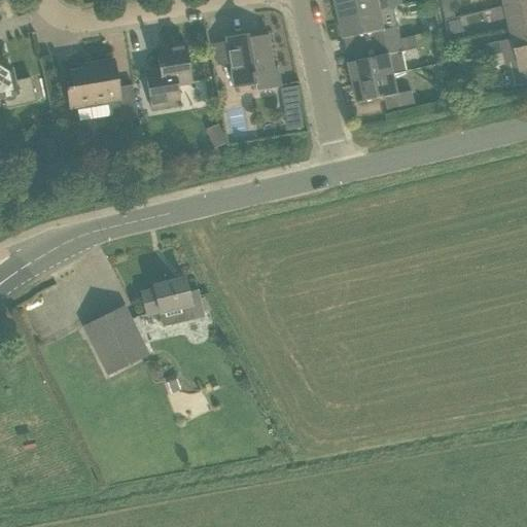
[(398,0),(336,0),(340,19),(382,9),(400,5),(398,0)]
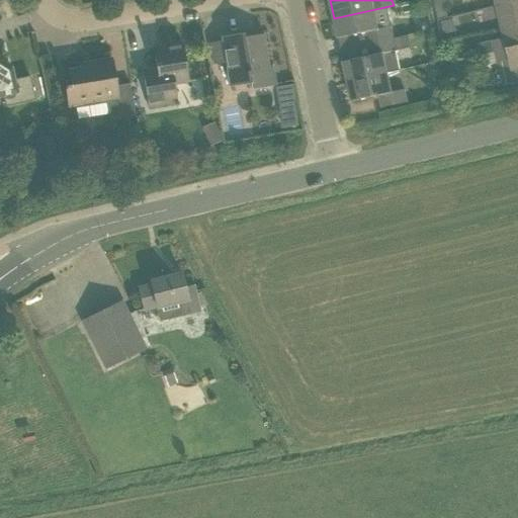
[(433,0),(437,19),(448,17),(447,12),(450,6),(445,2),(444,0),(433,0)]
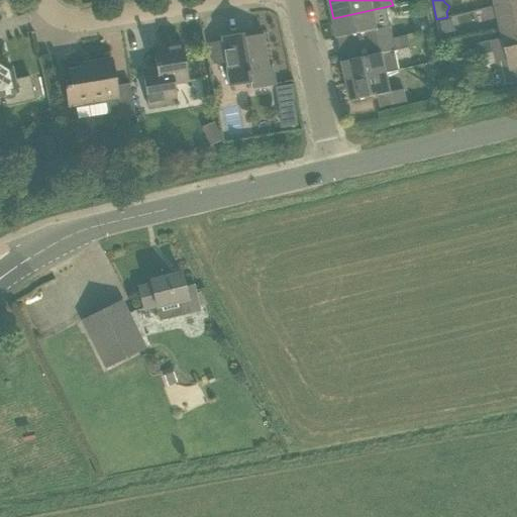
[(516,1),(496,6),(495,4),(483,7),(486,21),(499,18),(501,28),(516,23),(516,1)]
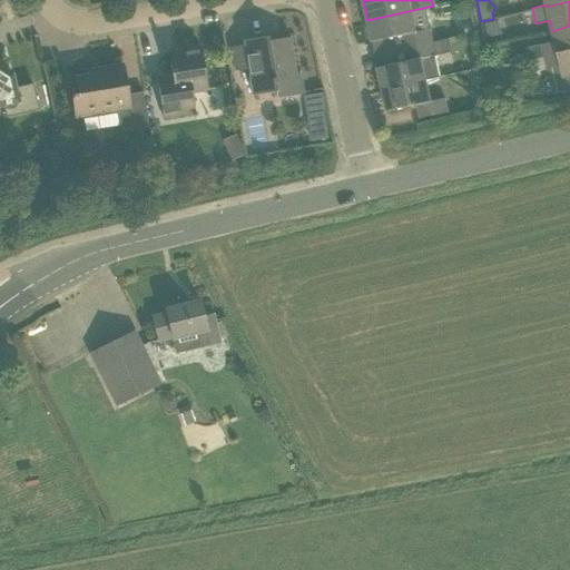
[(372,42),(394,37),(403,36),(406,49),(433,42),(431,30),(430,30),(425,8),(413,10),(367,20),(372,42)]
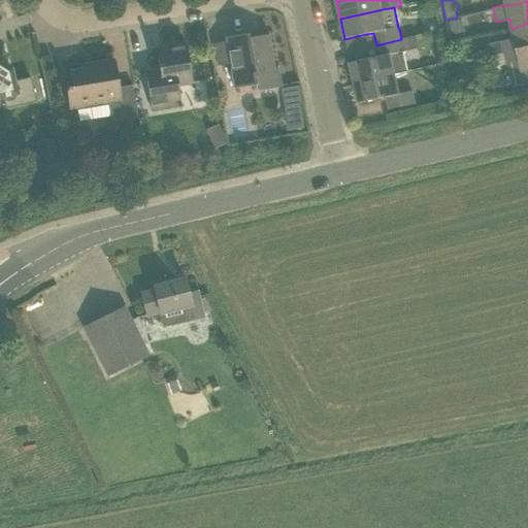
[(463,20),(449,23),(452,36),(465,33),(463,20)]
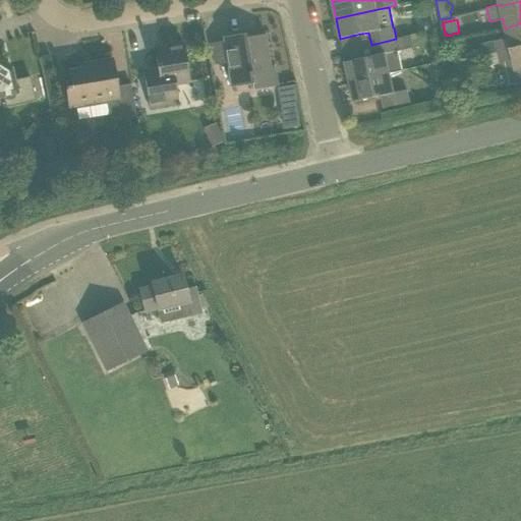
[(433,30),(432,21),(424,22),(425,32),(433,30)]
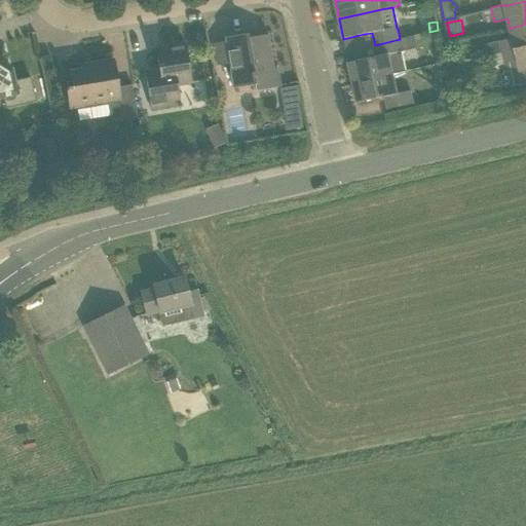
[(525,24),(510,29),(512,39),(499,42),(501,53),(525,47),(525,24)]
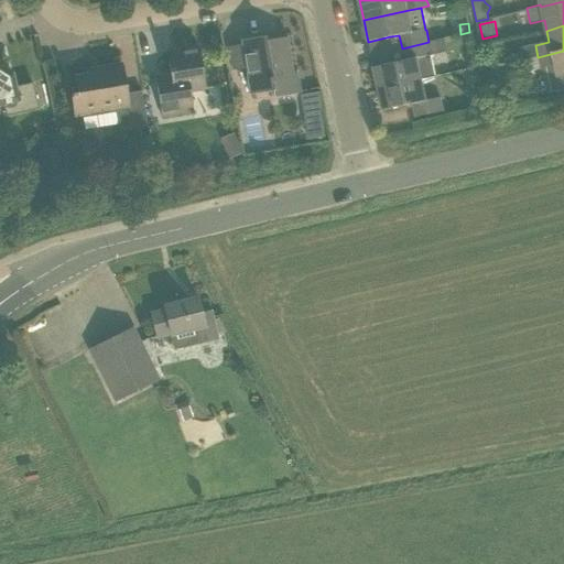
[(272,91),(272,97),(301,93),(297,73),(293,74),(286,36),(271,40),(272,43),(266,43),(264,36),(240,40),(249,95),(272,91)]
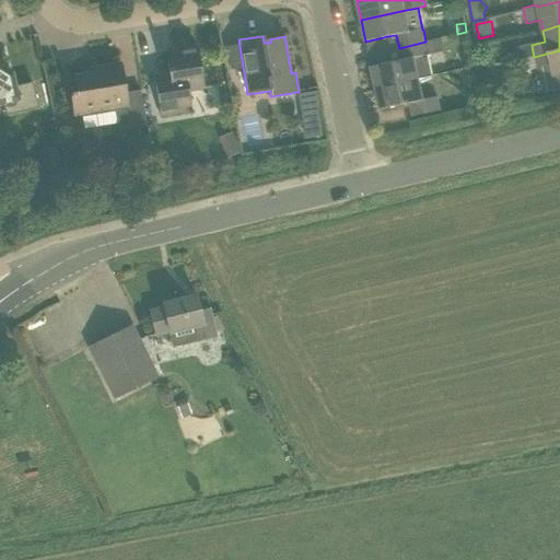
[(401,60),(393,62),(371,67),(376,89),(421,79),(433,77),(426,42),(399,48),(401,60)]
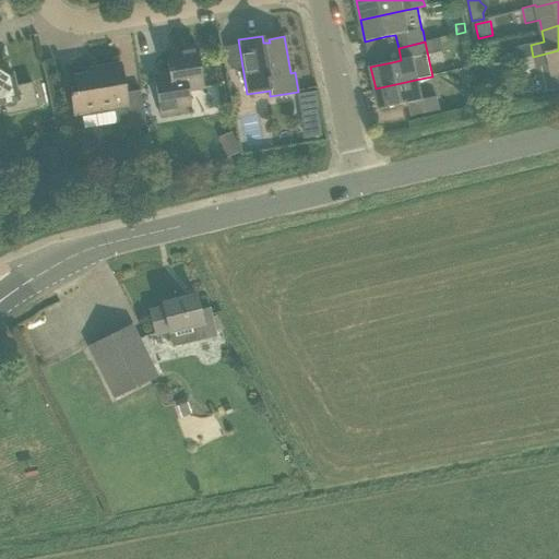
[(188,93),(203,90),(195,47),(165,51),(169,73),(153,75),(161,117),(191,111),(188,93)]
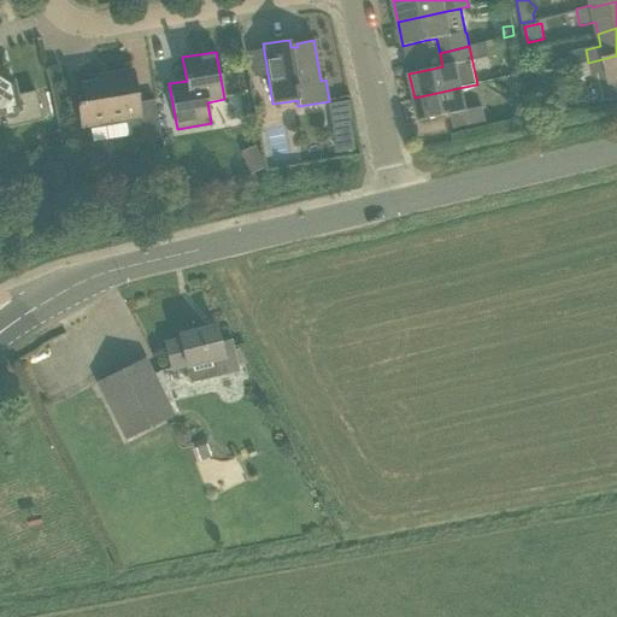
[(592,75),(595,88),(616,82),(616,56),(588,63),(588,64),(580,65),(582,77),(592,75)]
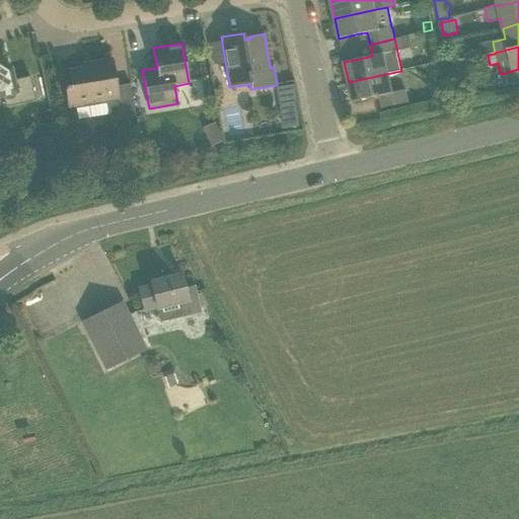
[(116,86),(115,79),(112,59),(91,63),(92,67),(69,71),(71,85),(65,86),(69,108),(75,107),(77,120),(108,115),(109,121),(135,117),(130,84),(116,86)]
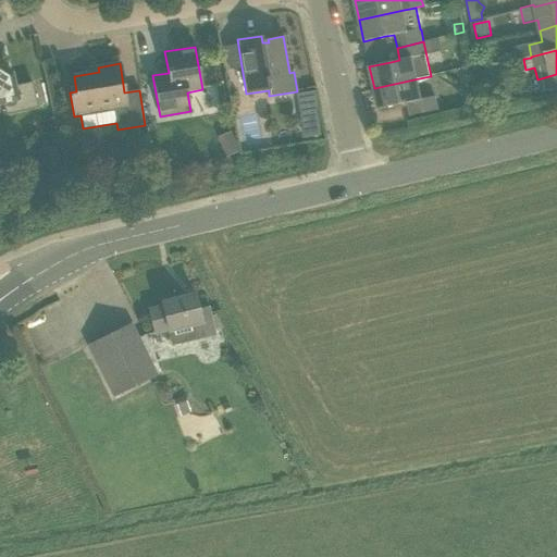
[(0,103),(2,103),(5,115),(38,108),(32,82),(15,86),(12,73),(0,65),(0,103)]
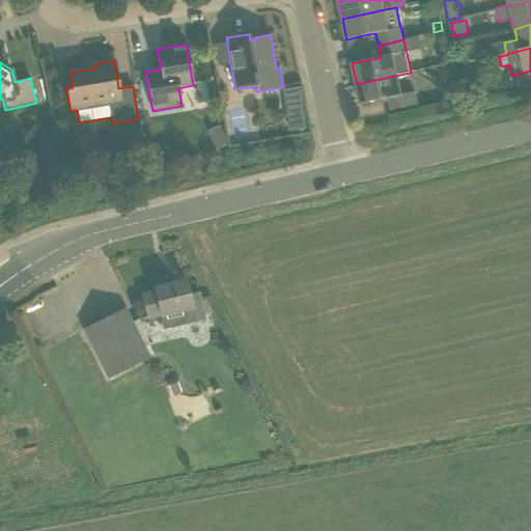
[(438,68),(440,80),(452,78),(449,65),(438,68)]
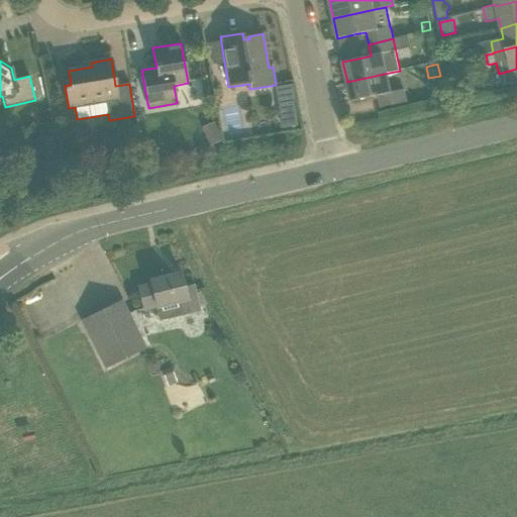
[(453,75),(451,65),(442,67),(443,76),(453,75)]
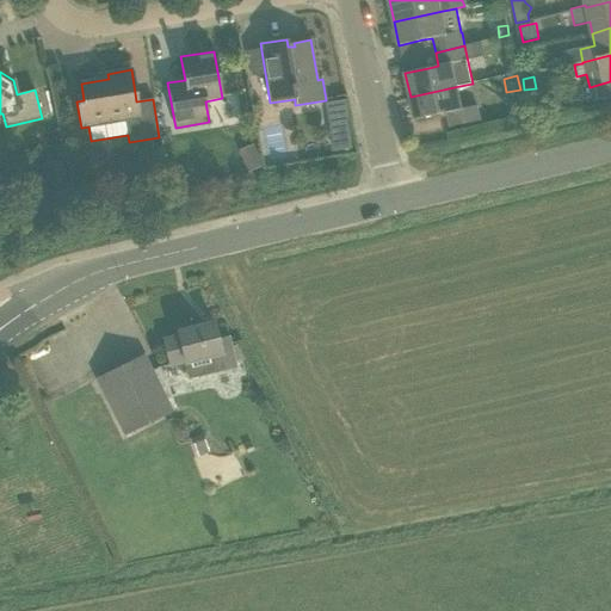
[(481,121),(477,106),(464,109),(460,86),(411,97),(415,119),(448,112),(451,127),(481,121)]
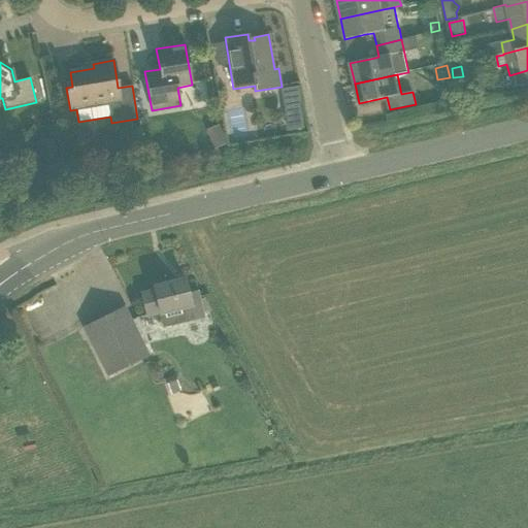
[(304,122),(302,114),(285,118),(288,131),(305,128),(304,122)]
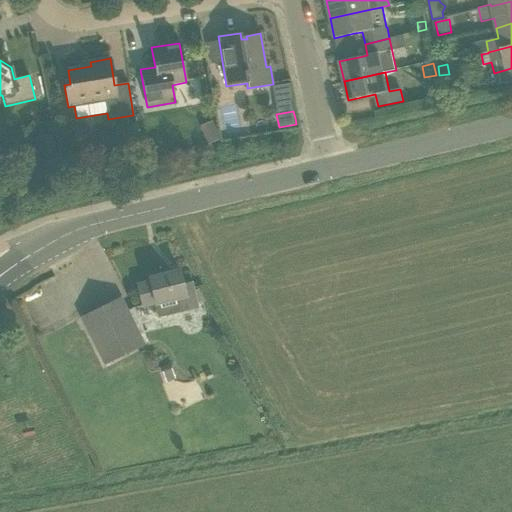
[(137,284),(142,306),(155,303),(157,312),(158,313),(159,315),(162,315),(164,315),(197,307),(191,282),(182,284),(178,270),(149,277),(150,281),(137,284)]
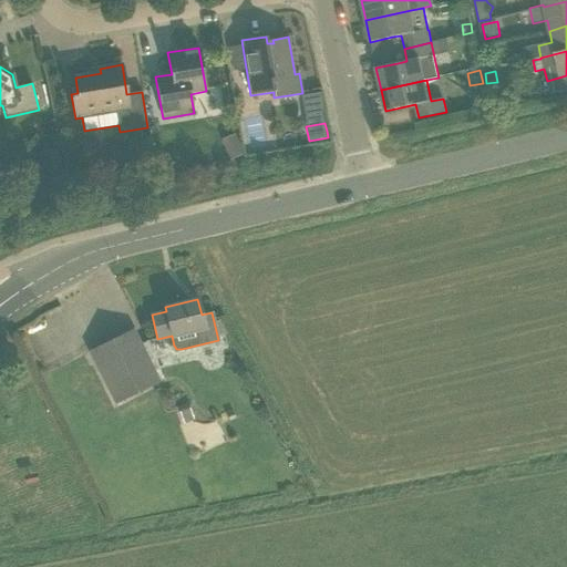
[(115,402),(158,381),(133,330),(90,351),(115,402)]
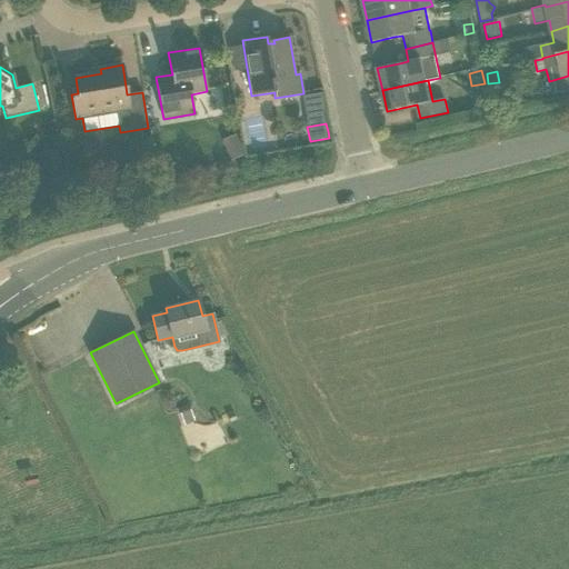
[(193,420),(188,405),(178,408),(183,423),(193,420)]
